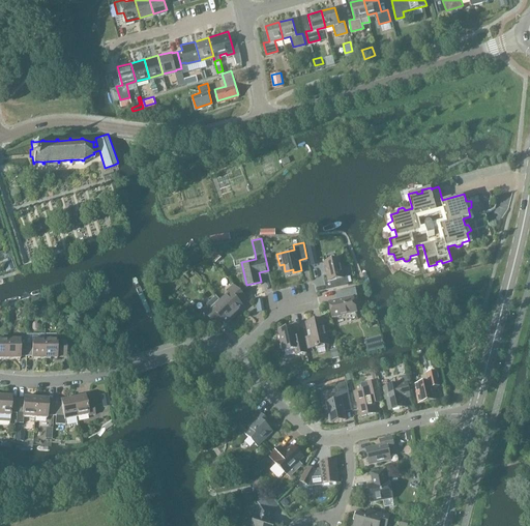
[(214,250),(210,254),(215,259),(219,255),(214,250)]
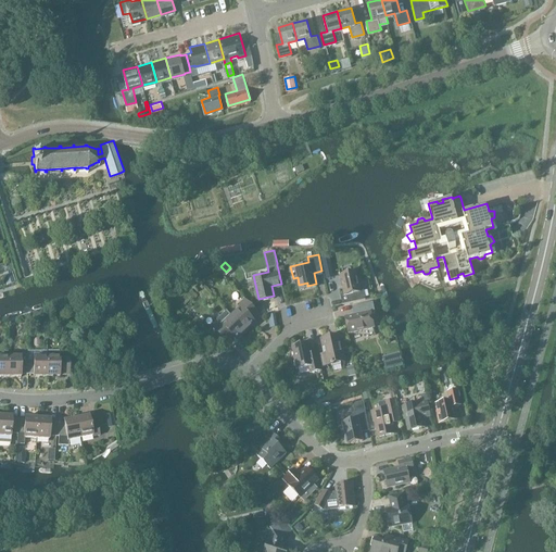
[(331,265),(325,266),(326,275),(333,274),(331,265)]
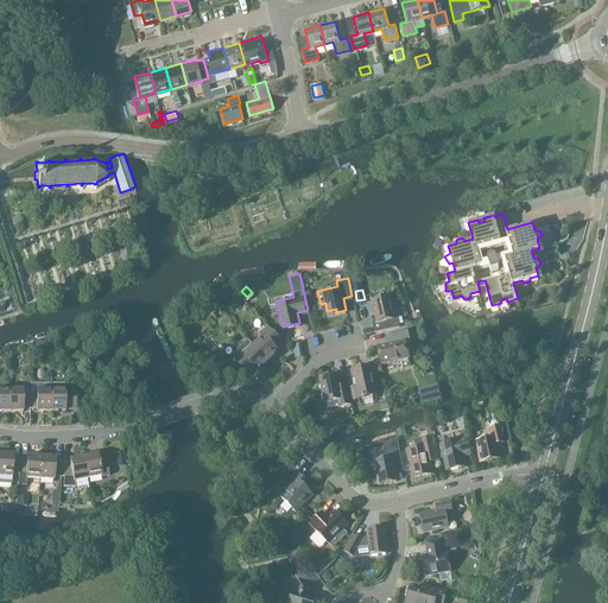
[(219,292),(213,298),(217,303),(223,297),(219,292)]
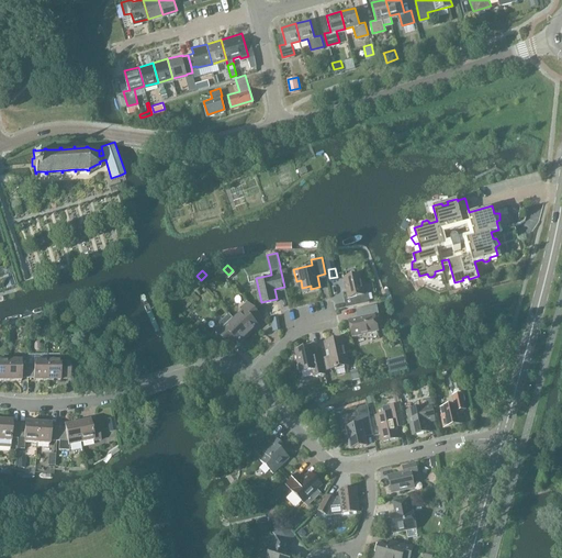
[(346,304),(359,302),(369,300),(367,290),(364,291),(360,271),(344,275),(348,294),(344,296),(346,304)]
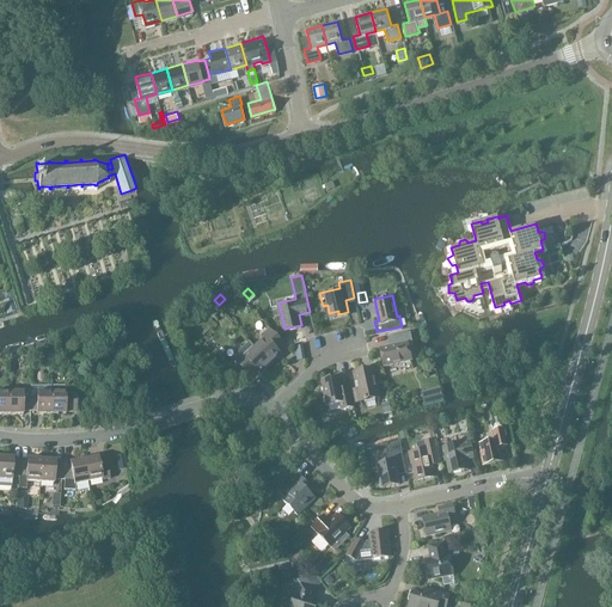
[(255,344),(271,361),(281,351),(277,347),(283,341),(269,326),(263,332),(264,335),(255,344)]
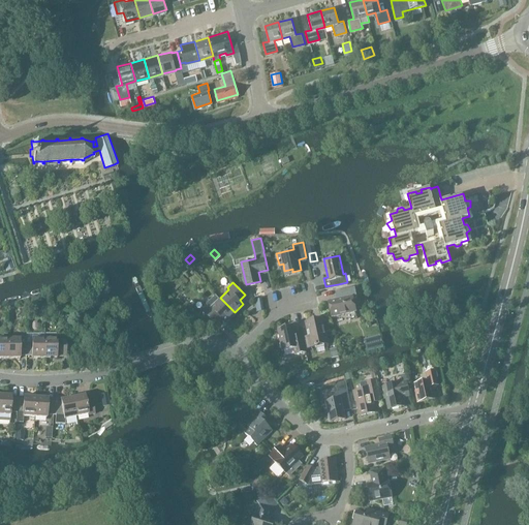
[(329,299),(332,314),(355,309),(353,297),(358,296),(354,284),(335,288),(337,297),(329,299)]
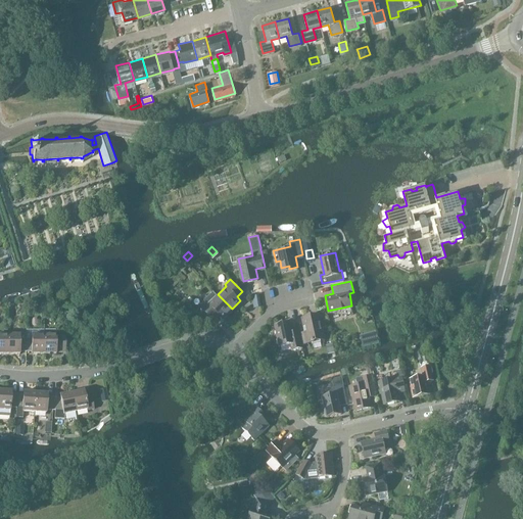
[(223,317),(232,309),(212,289),(203,298),(206,301),(201,305),(214,319),(219,314),(223,317)]
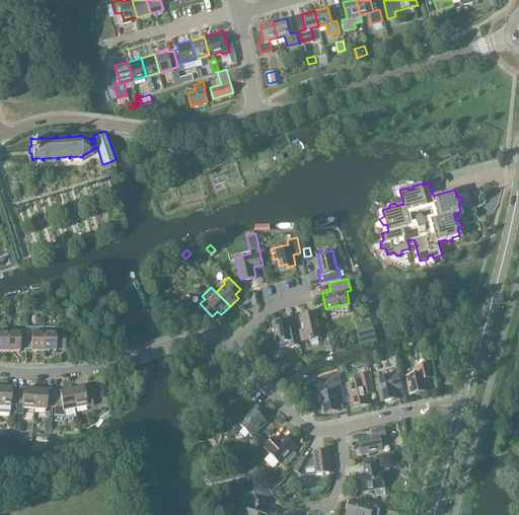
[(303,326),(298,327),(300,339),(305,338),(321,335),(316,310),(300,313),(302,321),(304,321),(305,326),(303,326)]
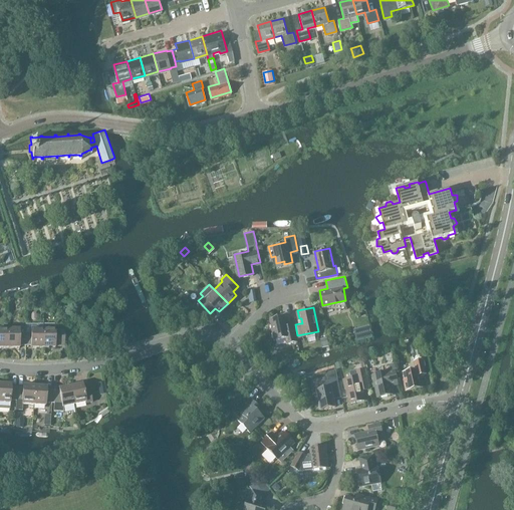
[(287,324),(285,314),(270,317),(275,338),(285,335),(286,341),(296,339),(293,323),(287,324)]
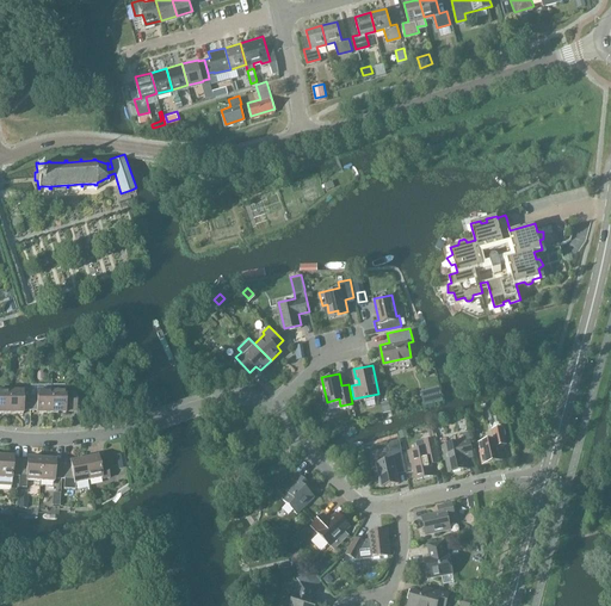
[(50,388),(50,410),(66,410),(66,407),(73,407),(72,391),(65,391),(65,382),(51,382),(51,388),(50,388)]
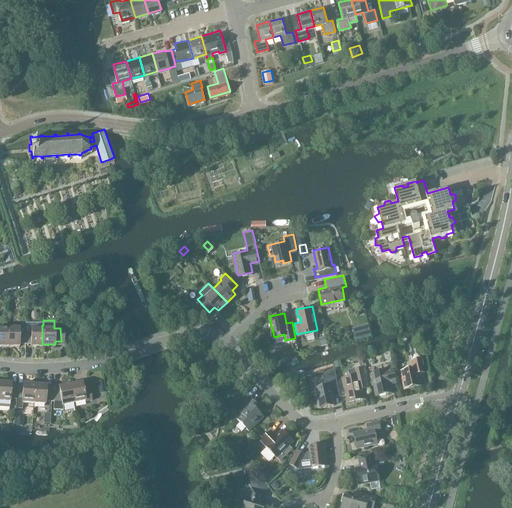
[(367,322),(361,323),(364,335),(370,334),(367,322)]
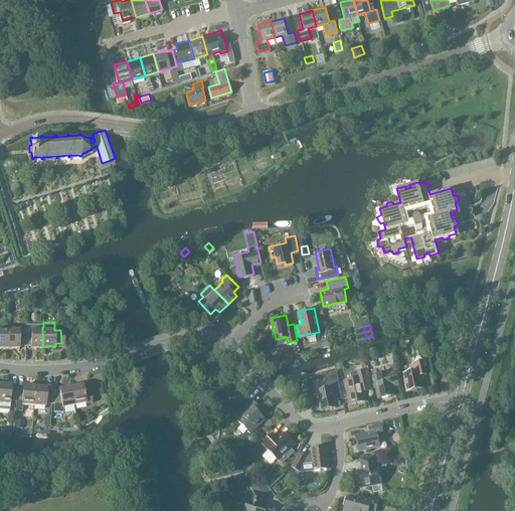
[(25,343),(25,330),(25,325),(19,325),(19,327),(6,327),(6,346),(19,346),(19,343),(25,343)]
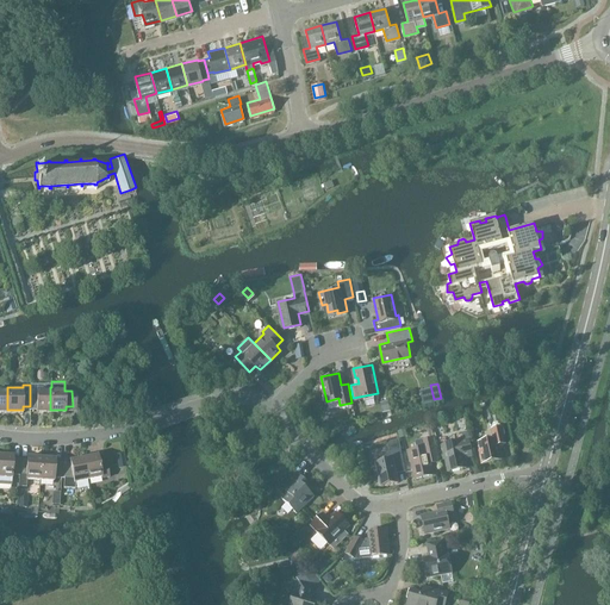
[(37,410),(50,410),(50,387),(37,387),(37,391),(30,391),(30,406),(37,406),(37,410)]
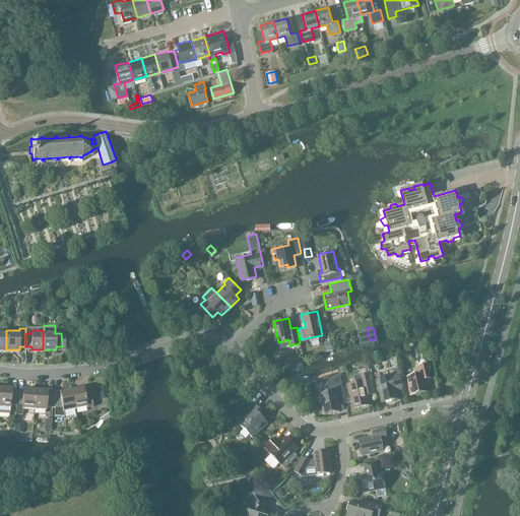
[(410,393),(428,390),(425,378),(431,376),(428,362),(418,364),(420,372),(406,375),(410,393)]
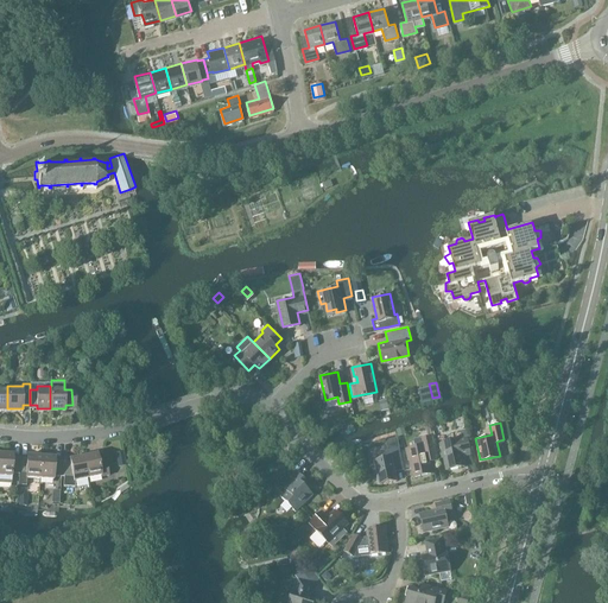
[(431,470),(428,451),(435,450),(431,433),(420,436),(423,443),(406,446),(409,457),(410,457),(413,474),(431,470)]
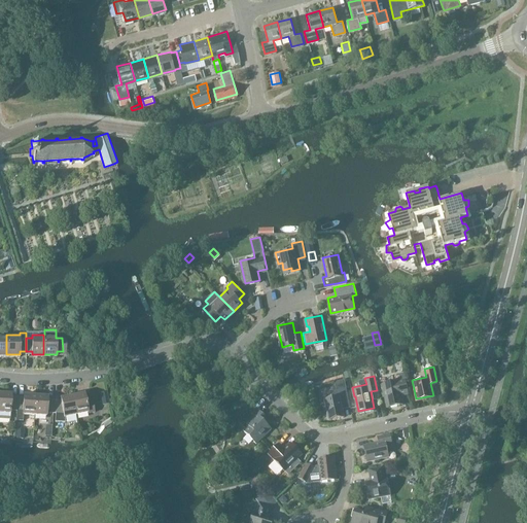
[(408,391),(405,378),(397,379),(382,382),(387,405),(402,402),(400,392),(408,391)]
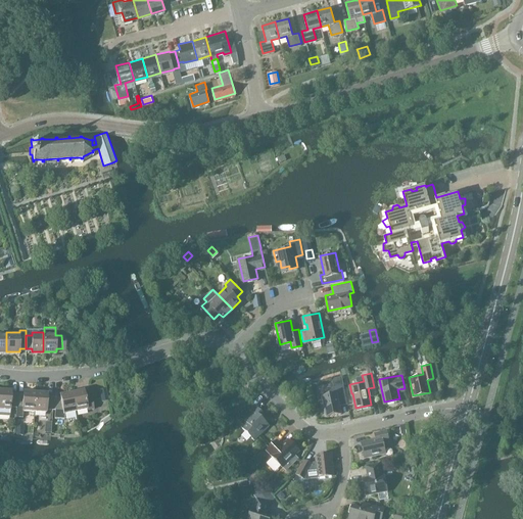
[(326,415),(341,411),(338,396),(346,394),(343,382),(335,384),(337,391),(322,394),(326,415)]
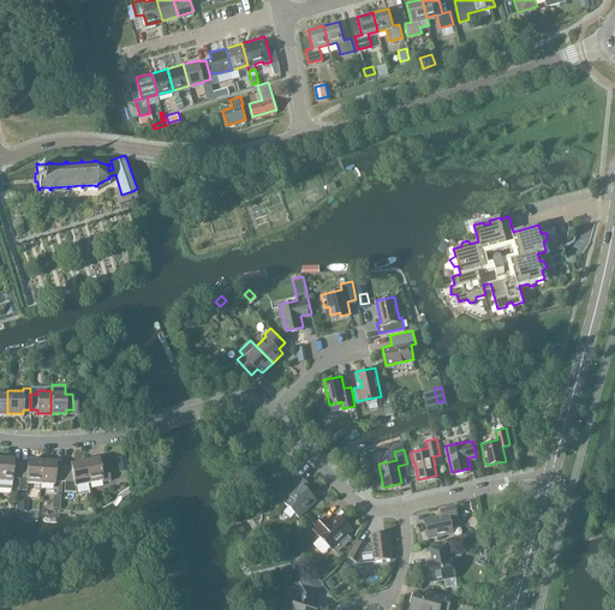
[(124,453),(117,455),(119,468),(127,467),(124,453)]
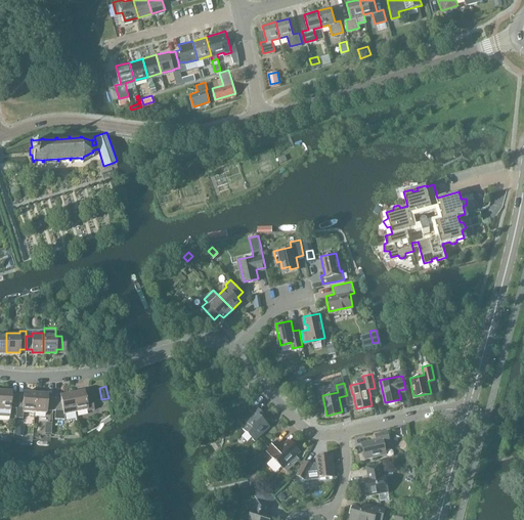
[(16,405),(17,392),(11,392),(11,389),(0,388),(0,413),(7,414),(10,412),(10,405),(16,405)]
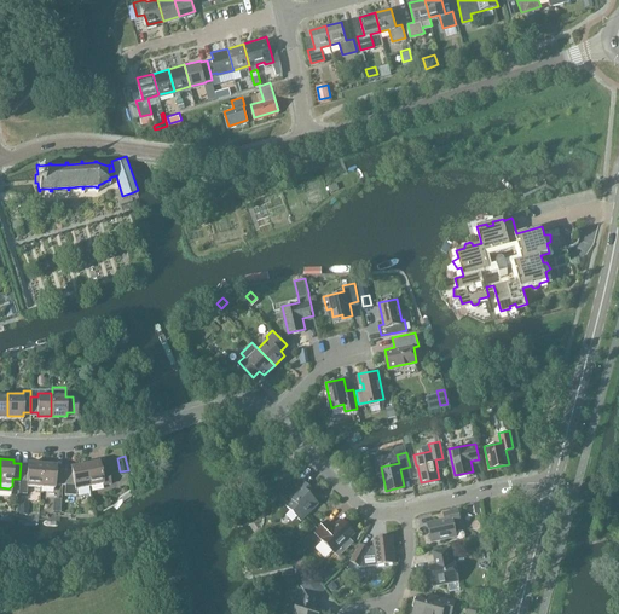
[(84,462),(88,484),(103,481),(103,482),(110,481),(106,461),(99,462),(99,458),(84,462)]
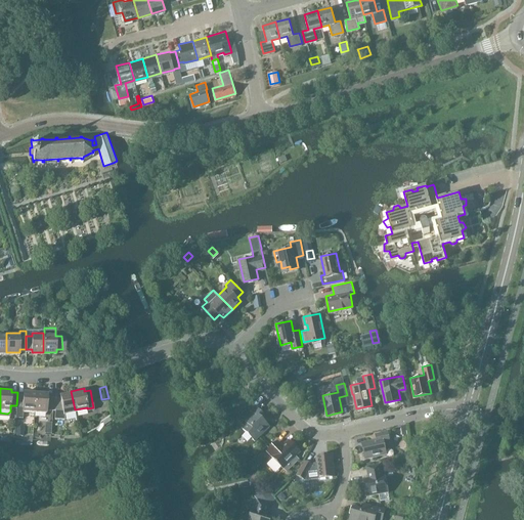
[(34,409),(36,391),(24,390),(24,392),(17,392),(16,405),(23,405),(23,409),(34,409)]
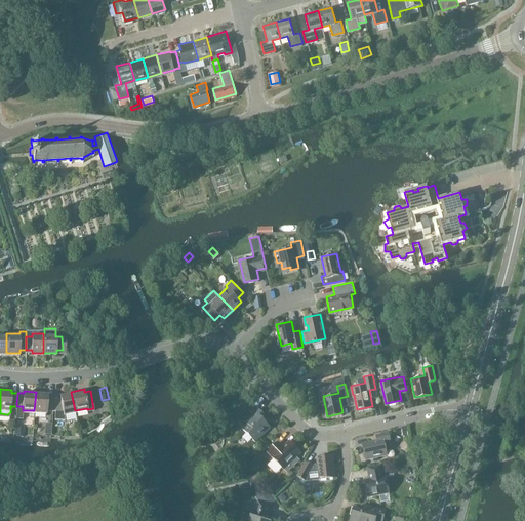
[(52,408),(53,396),(47,395),(47,393),(36,392),(34,410),(46,411),(46,408),(52,408)]
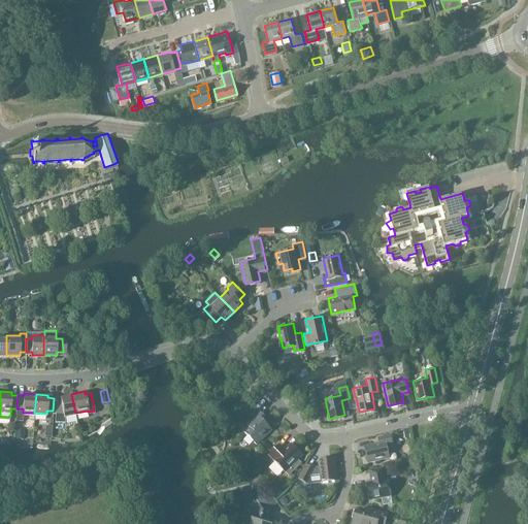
[(65,415),(75,413),(71,394),(60,396),(61,398),(54,398),(53,411),(56,412),(55,420),(65,420),(65,415)]
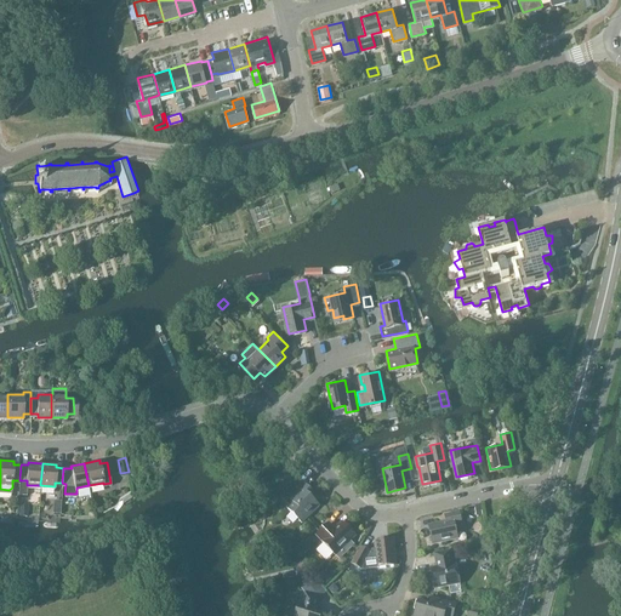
[(314,490),(306,482),(298,489),(292,482),(280,492),(290,502),(288,505),(302,519),(319,502),(311,494),(314,490)]
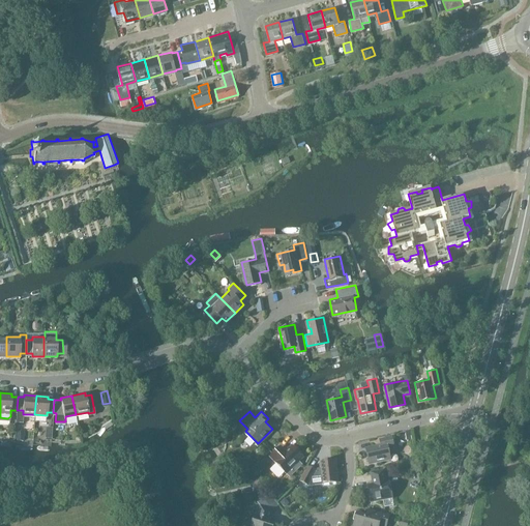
[(370,461),(390,457),(388,446),(394,444),(392,434),(379,437),(381,443),(366,446),(370,461)]
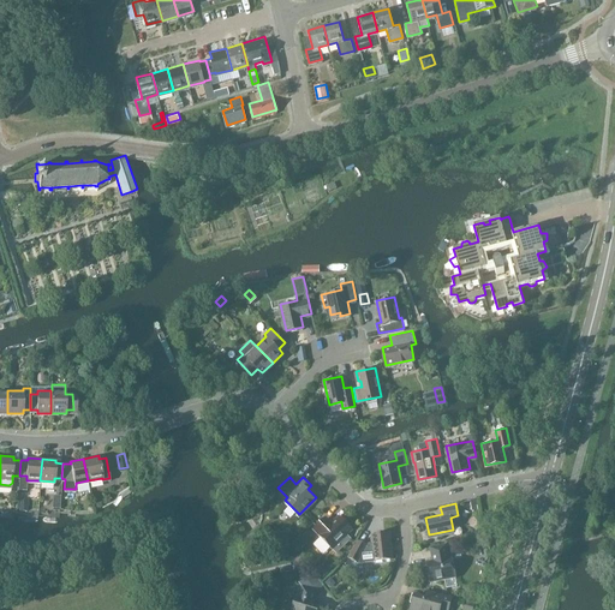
[(326,515),(315,526),(321,532),(320,533),(335,550),(350,536),(346,532),(352,527),(339,514),(332,521),(326,515)]
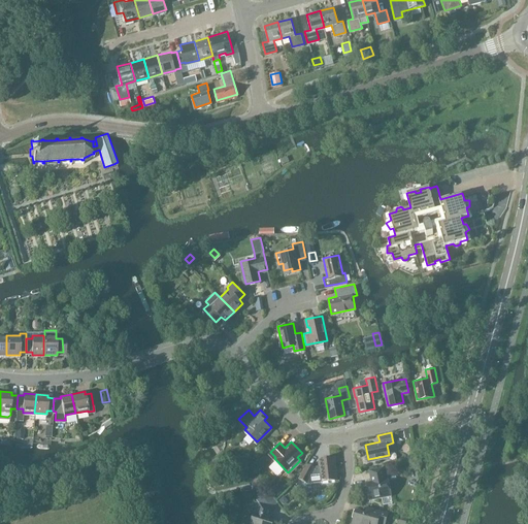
[(299,477),(309,482),(311,484),(320,483),(322,480),(337,478),(334,456),(319,457),(320,464),(315,464),(314,466),(307,462),(299,477)]
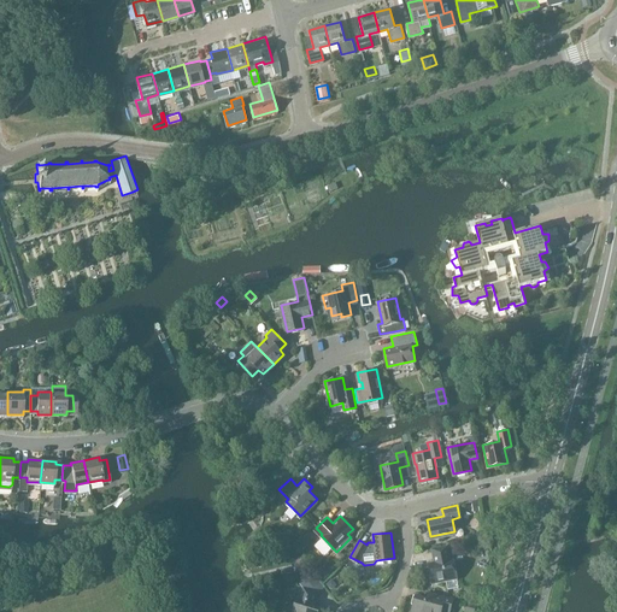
[(434,560),(428,562),(432,582),(447,578),(448,587),(458,586),(457,577),(453,557),(450,557),(450,554),(447,543),(432,547),(433,554),(434,560)]
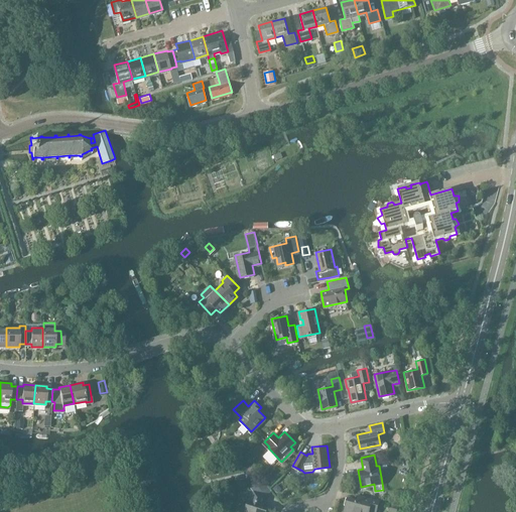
[(265,467),(260,472),(271,483),(276,478),(265,467)]
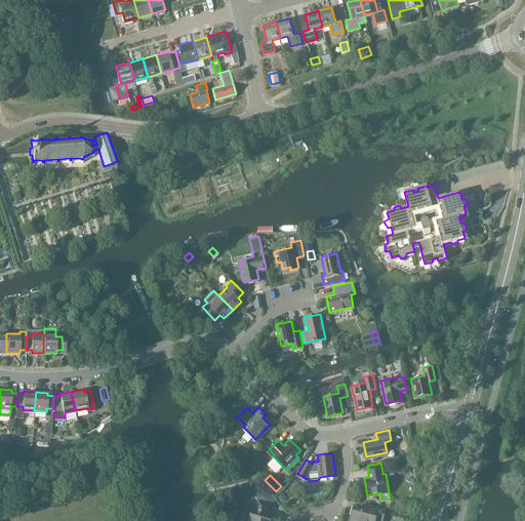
[(271,503),(257,498),(254,508),(252,508),(248,520),(271,520),(274,515),(268,512),(271,503)]
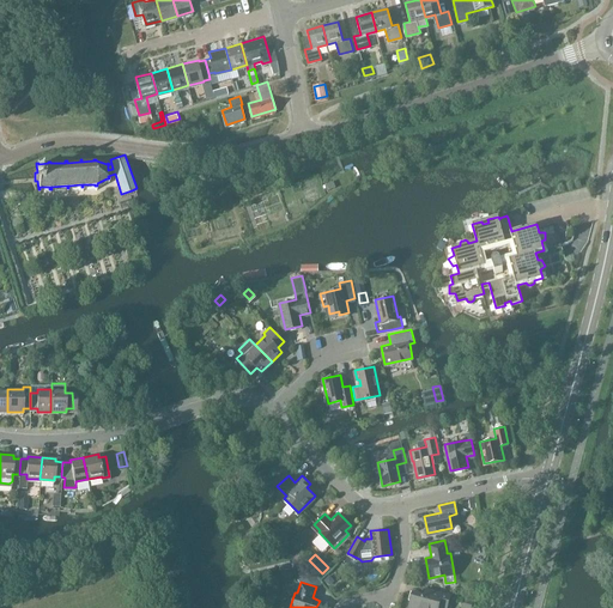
[(447,607),(450,593),(431,588),(429,595),(413,591),(407,607),(437,607),(438,606),(447,607)]
